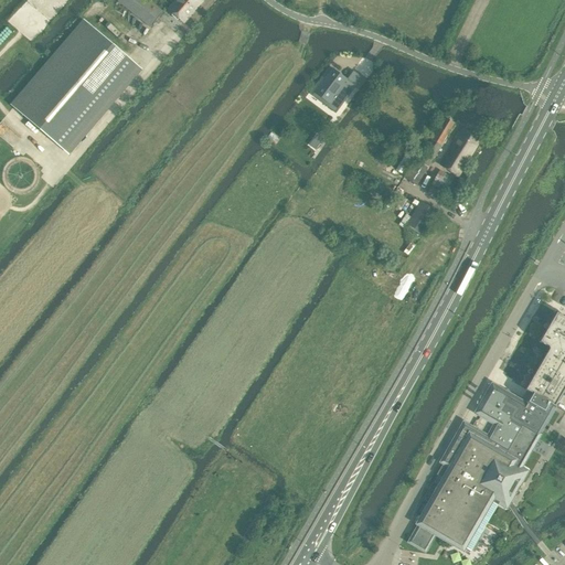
[(118,0),(118,1),(150,28),(162,12),(147,0),(118,0)]
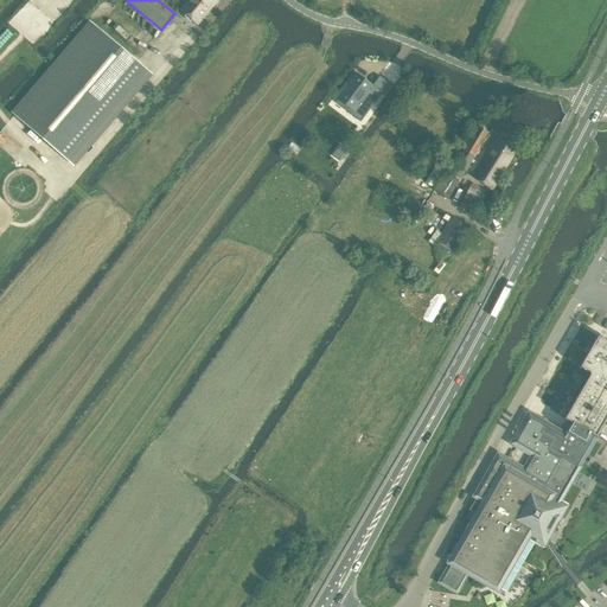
[(217,1),(215,0),(190,0),(180,12),(198,26),(217,1)]
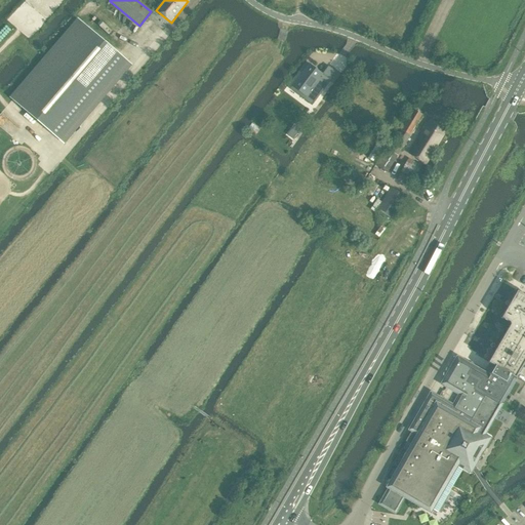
[(79,21),(12,99),(63,143),(129,64),(79,21)]
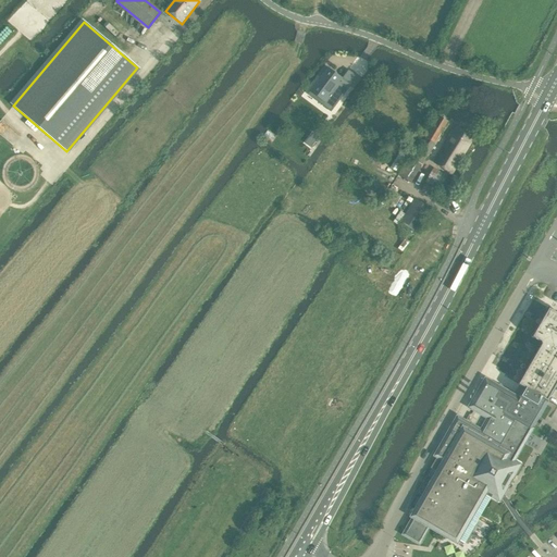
[(310,93),(308,95),(309,96),(312,93),(324,101),(334,109),(349,87),(341,81),(343,78),(342,78),(327,69),(329,67),(327,67),(309,91),(310,93)]
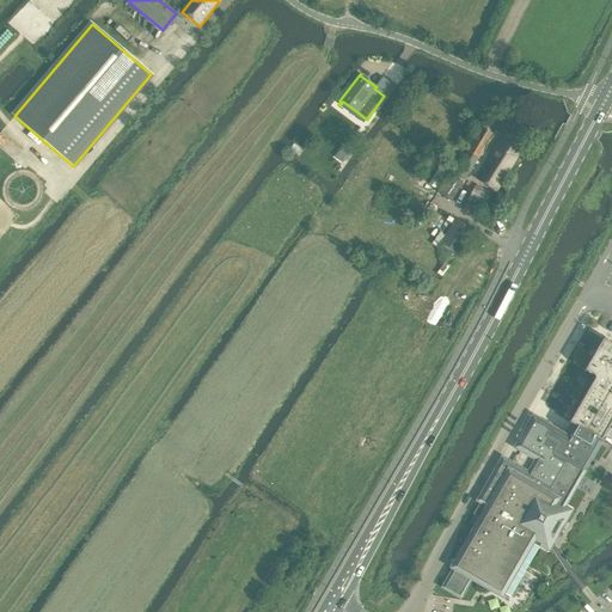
[(454,175),(464,181),(491,134),(482,128),(478,134),(454,175)]
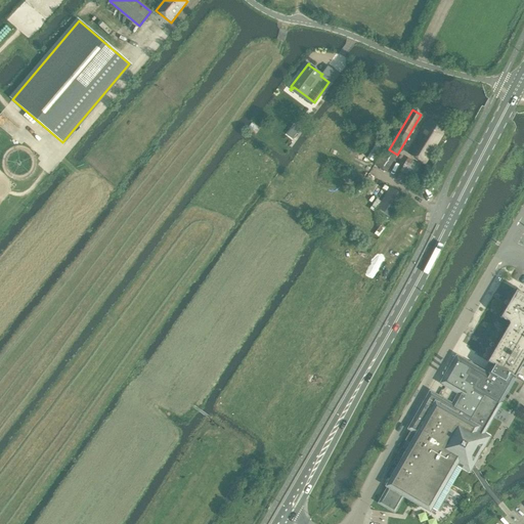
[(425,164),(446,129),(429,119),(408,154),(425,164)]
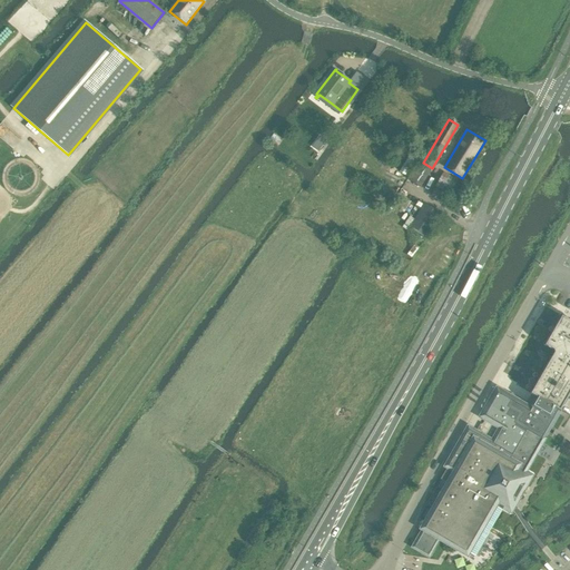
[(312,147),(317,151),(326,140),(320,136),(312,147)]
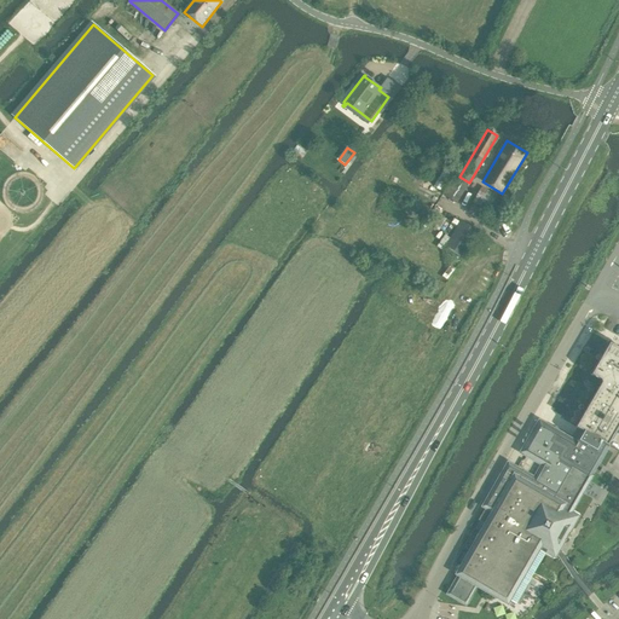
[(456,204),(468,184),(453,174),(441,195),(456,204)]
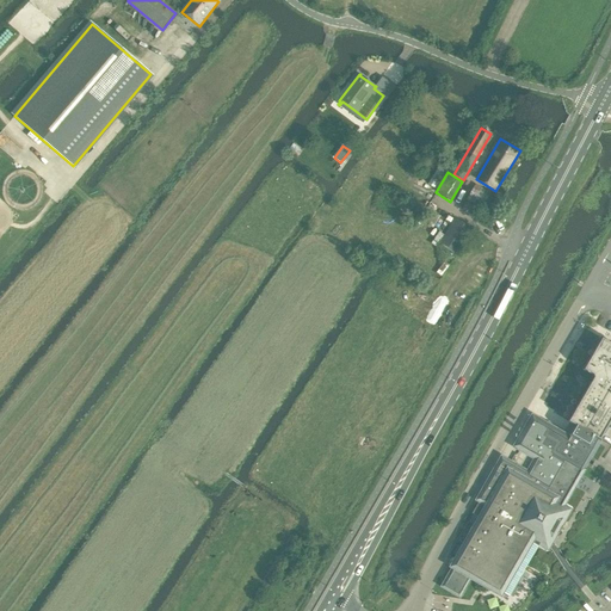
[(438,244),(456,255),(473,229),(455,218),(438,244)]
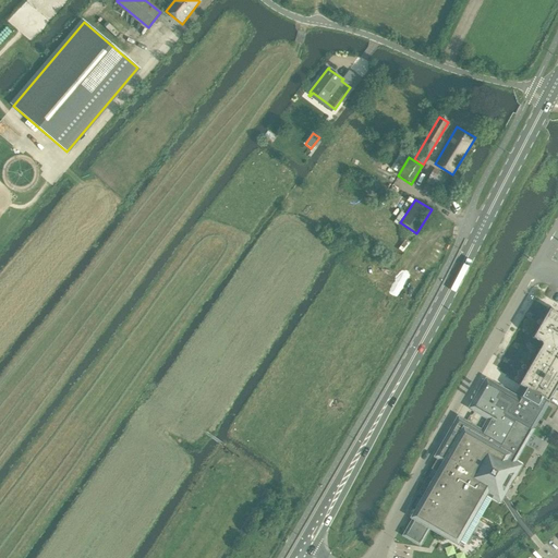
[(557,314),(549,310),(533,338),(543,343),(519,385),(525,389),(521,398),(520,401),(486,381),(472,408),(490,419),(482,433),(459,420),(437,457),(448,462),(405,535),(420,543),(431,524),(444,532),(465,545),(482,517),(493,496),(499,500),(502,495),(505,492),(517,471),(510,468),(532,429),(531,429),(534,424),(537,426),(542,420),(537,417),(547,401),(547,402),(557,383),(557,314)]
